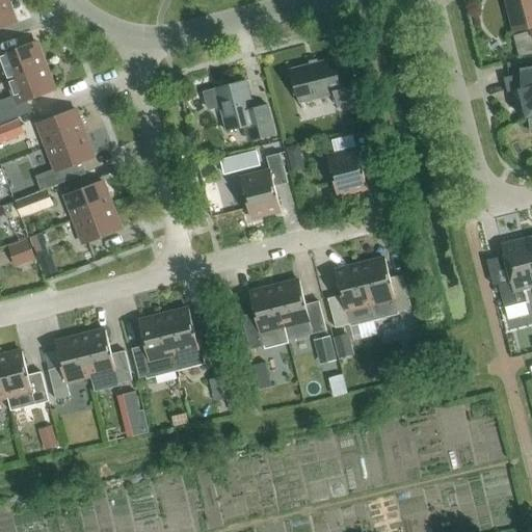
[(0,28),(17,23),(7,0),(3,0),(0,1),(0,28)]
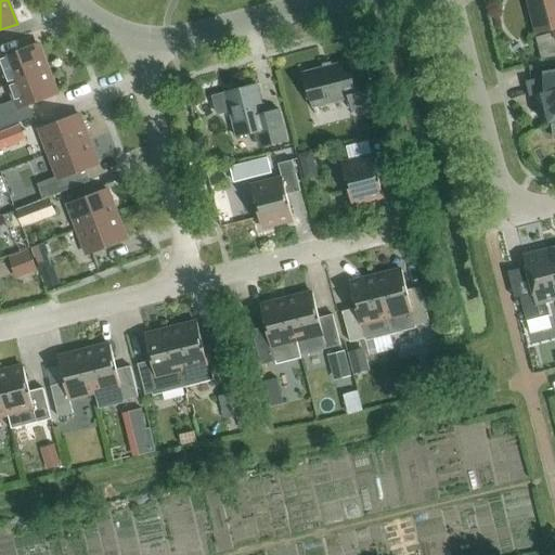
[(554,0),(528,0),(537,34),(554,29),(554,34),(554,0)]
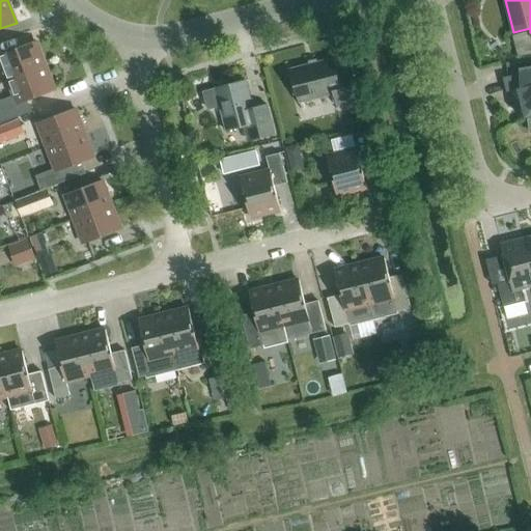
[(0,60),(7,81),(46,66),(37,43),(0,56),(0,60)]
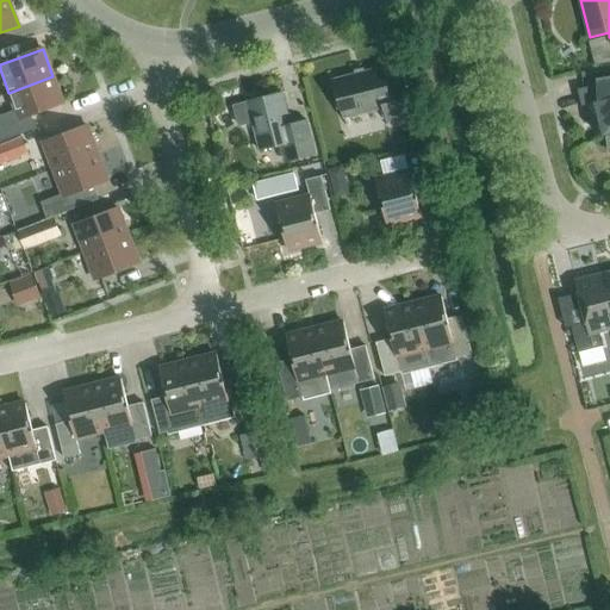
[(387,122),(412,116),(404,83),(387,87),(383,68),(334,80),(343,118),(384,109),(387,122)]
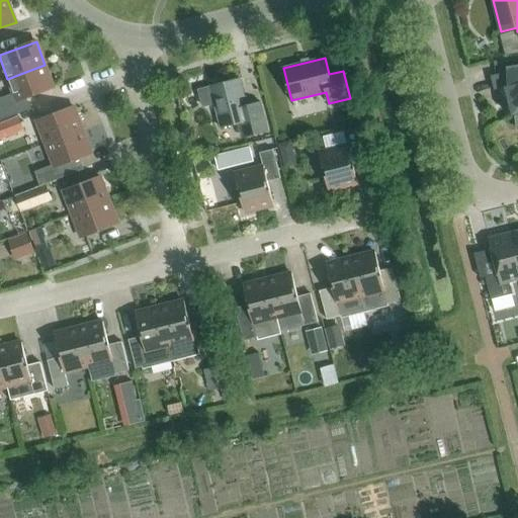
[(26,98),(54,88),(45,65),(7,79),(13,94),(0,98),(0,120),(30,109),(26,98)]
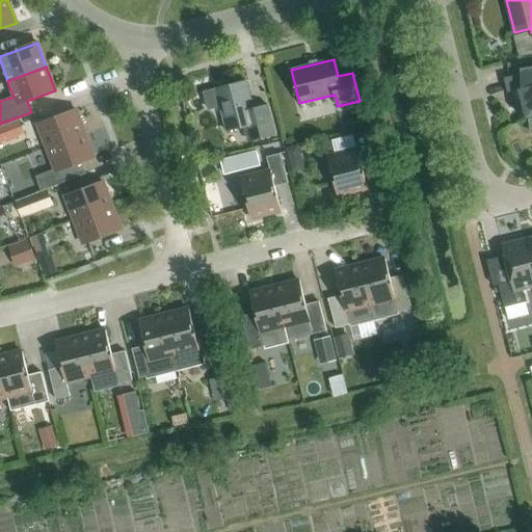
[(520,74),(503,78),(506,94),(517,90),(525,120),(528,120),(530,134),(531,133),(531,69),(520,72),(520,74)]
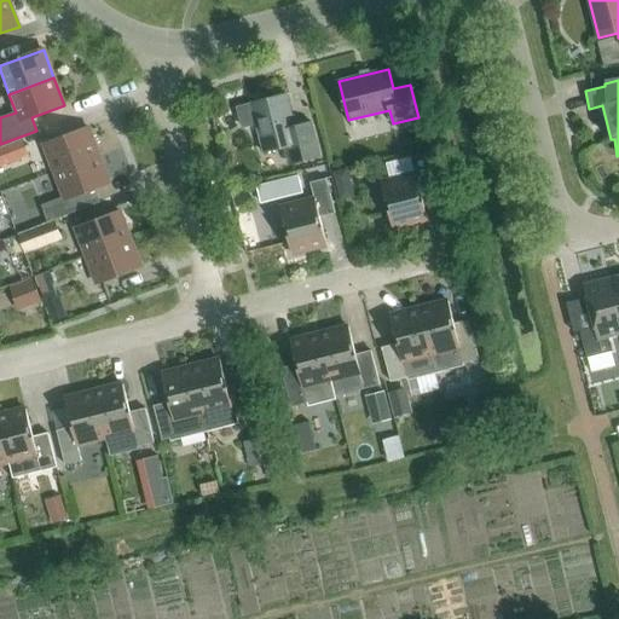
[(287,94),(252,104),(237,108),(242,126),(256,122),(264,152),(282,148),(285,160),(301,156),(302,161),(320,157),(311,122),(295,127),(287,94)]
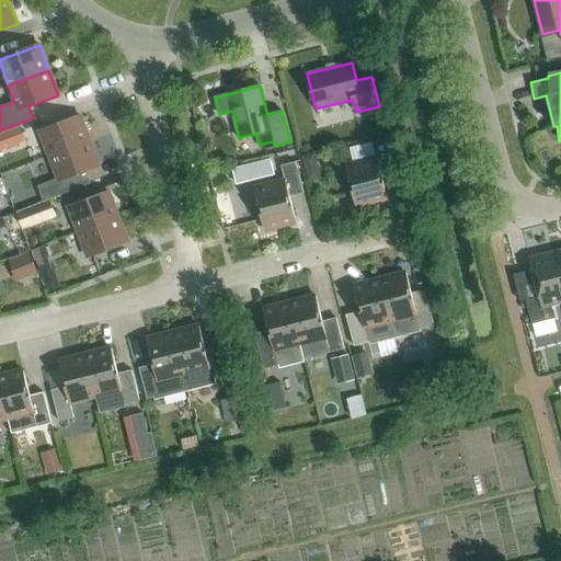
[(80,116),(39,132),(49,157),(90,141),(80,116)]
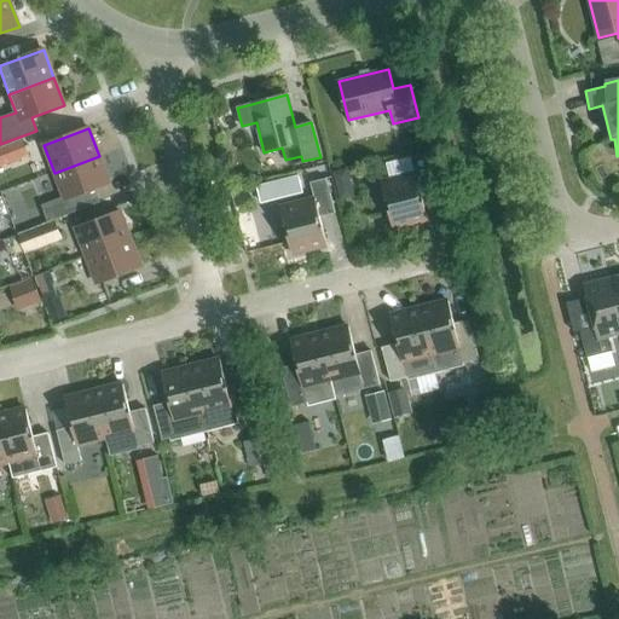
[(0,146),(0,167),(29,156),(22,139),(0,146)]
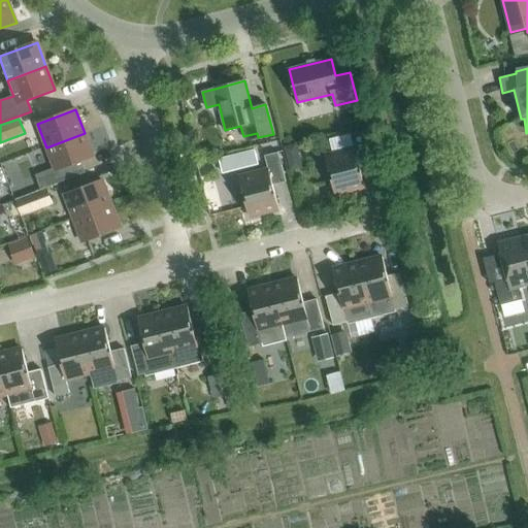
[(325,156),(335,195),(365,188),(359,164),(371,160),(364,131),(351,134),(354,149),(325,156)]
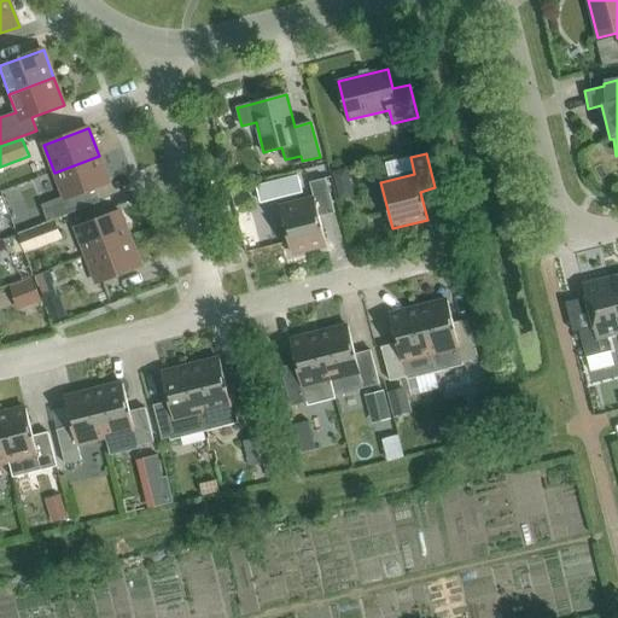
[(76,196),(110,184),(99,156),(54,173),(64,198),(44,207),(50,221),(82,209),(76,196)]
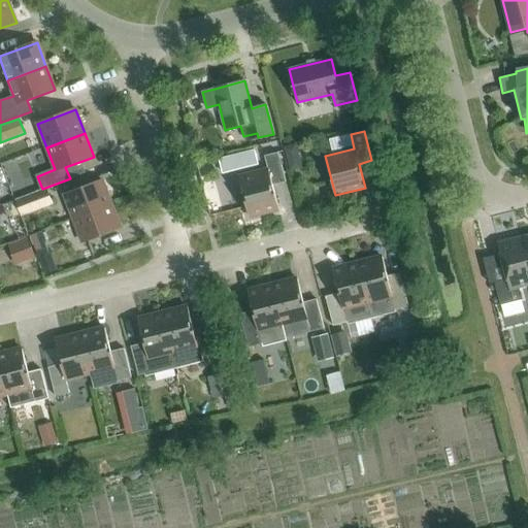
[(268,170),(239,177),(250,217),(278,209),(272,186),(286,182),(278,153),(265,156),(268,170)]
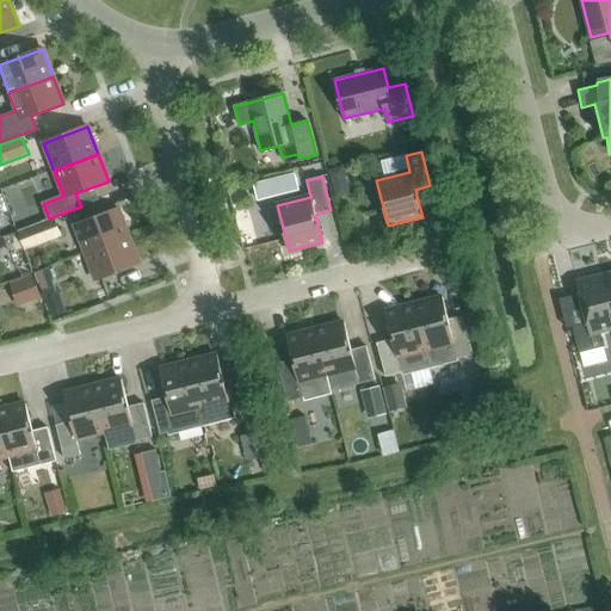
[(129,236),(118,209),(74,226),(85,253),(129,236)]
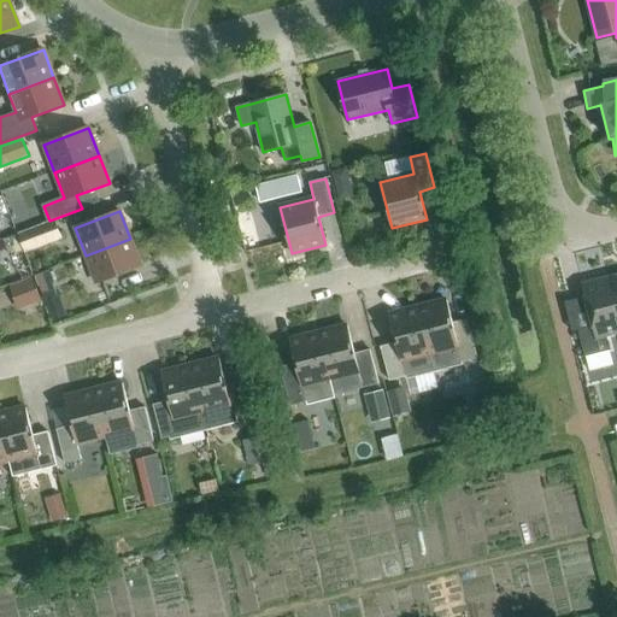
[(17,234),(24,253),(62,239),(54,219),(17,234)]
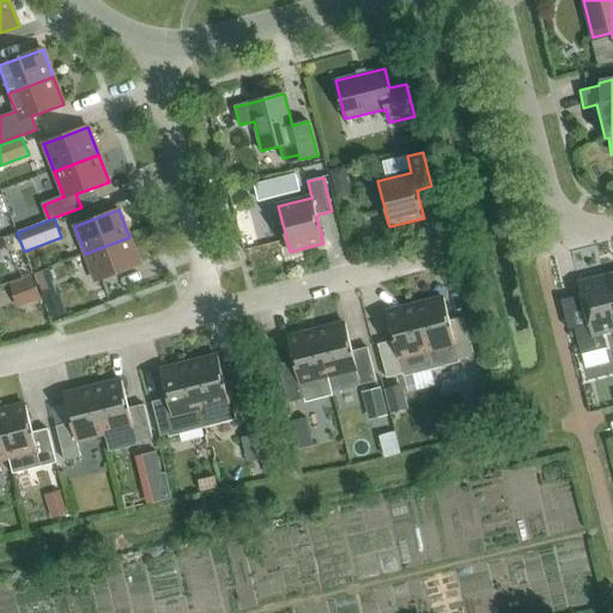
[(96,281),(140,265),(129,237),(85,254),(96,281)]
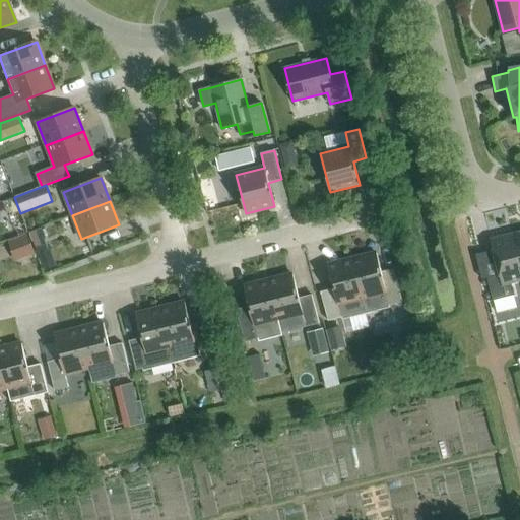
[(27,234),(7,242),(15,262),(36,254),(27,234)]
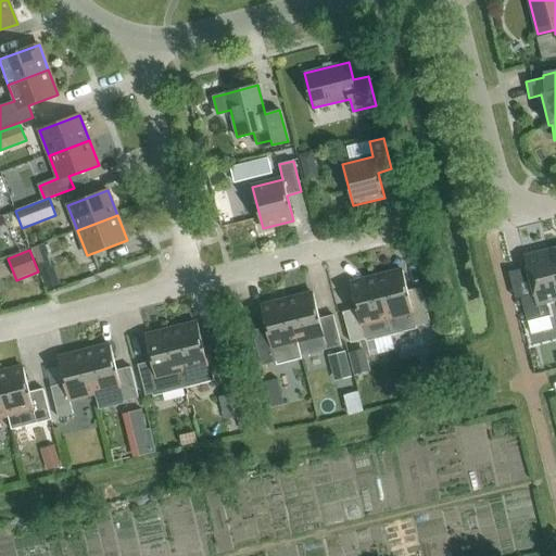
[(546,303),(555,300),(555,282),(547,250),(525,256),(533,293),(520,297),(527,321),(550,316),(546,303)]
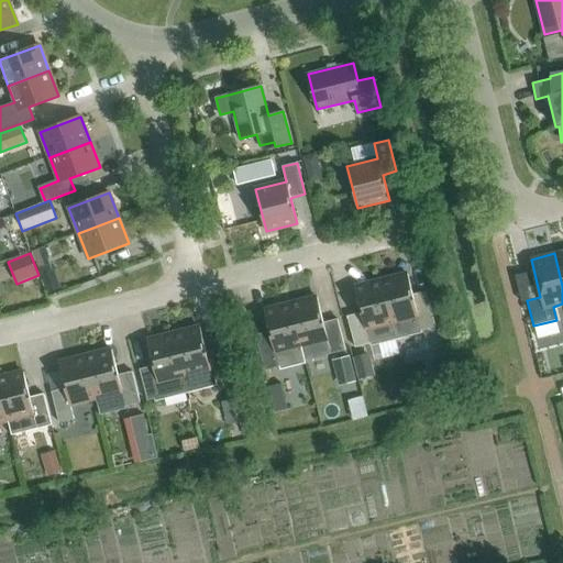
[(421,331),(435,327),(428,296),(414,299),(408,274),(382,280),(396,338),(421,331)]
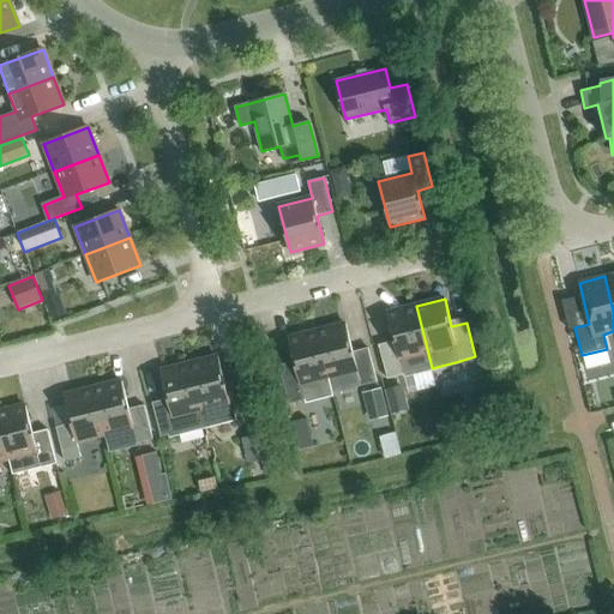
[(416,306),(387,314),(393,342),(379,345),(387,379),(403,375),(432,368),(416,306)]
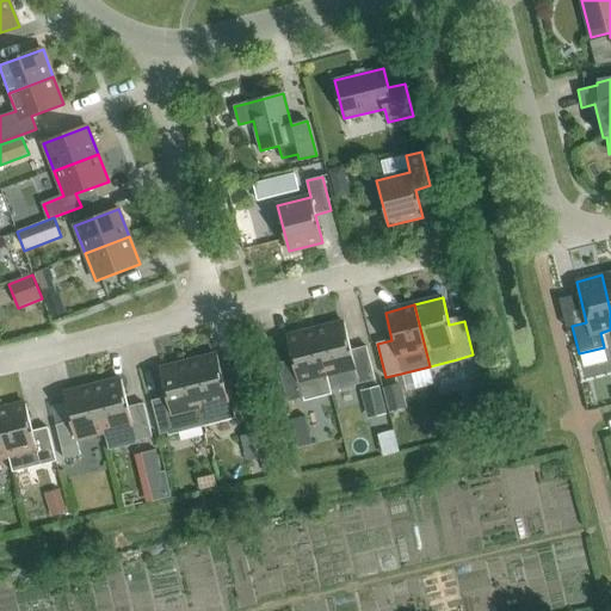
[(344,322),(315,329),(327,375),(355,368),(359,384),(375,381),(366,346),(351,350),(344,322)]
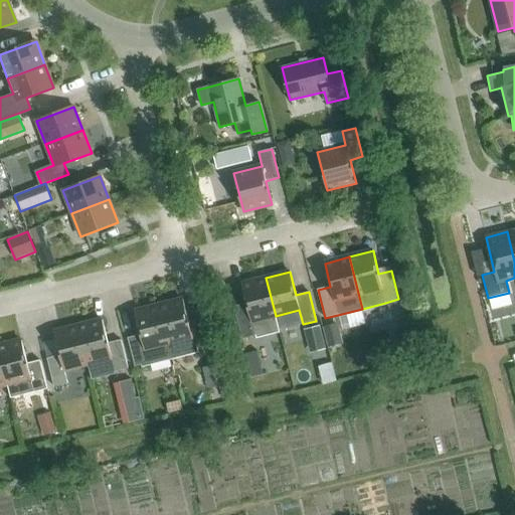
[(241,339),(255,336),(255,338),(279,332),(275,316),(276,316),(266,278),(241,285),(247,308),(234,311),(241,339)]
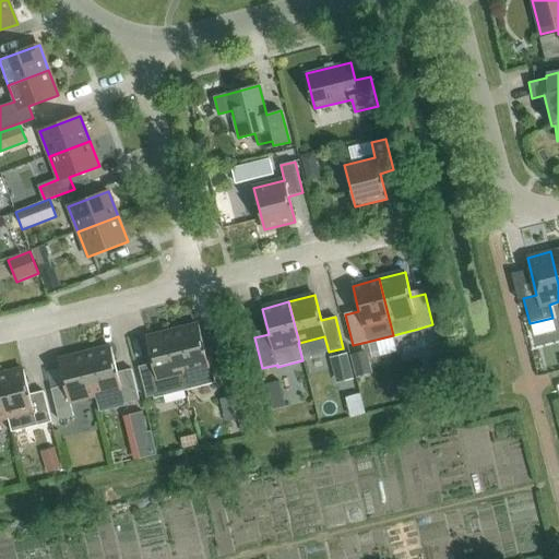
[(215,382),(214,376),(225,372),(218,346),(205,351),(199,325),(173,332),(187,390),(215,382)]
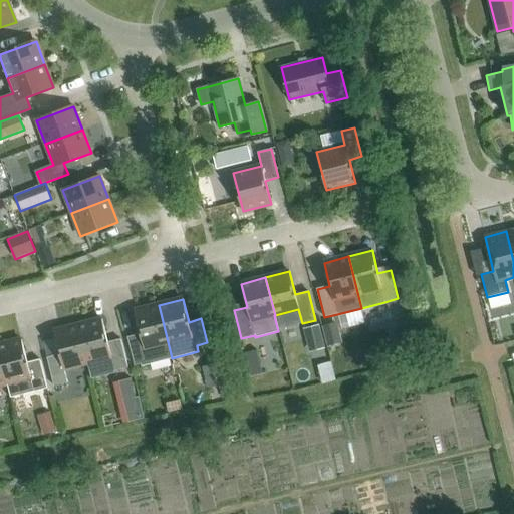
[(135,365),(142,364),(142,366),(172,358),(159,305),(135,311),(141,334),(127,337),(135,365)]
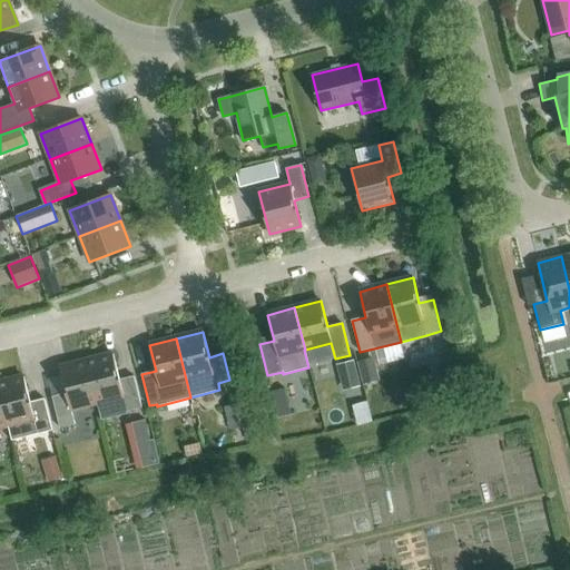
[(101,419),(141,408),(134,376),(119,380),(114,354),(87,361),(97,403),(101,419)]
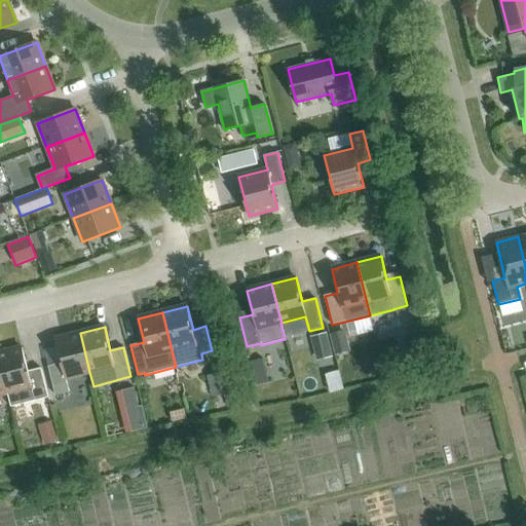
[(330,334),(335,355),(350,351),(345,331),(330,334)]
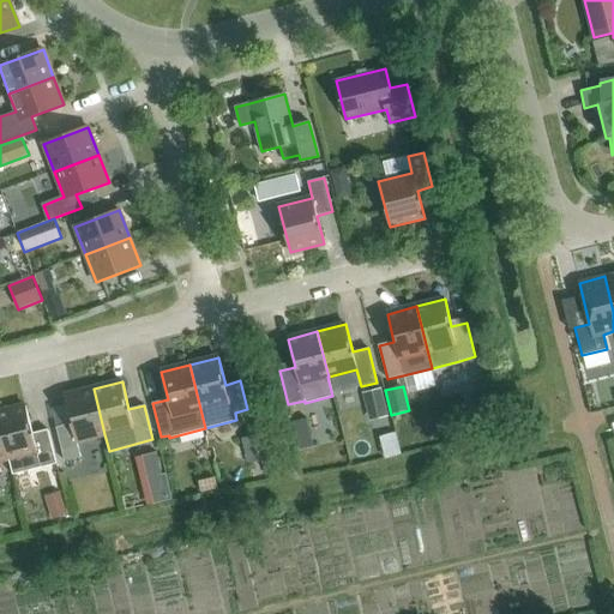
[(77,441),(104,434),(94,389),(65,396),(71,423),(56,427),(65,462),(80,457),(77,441)]
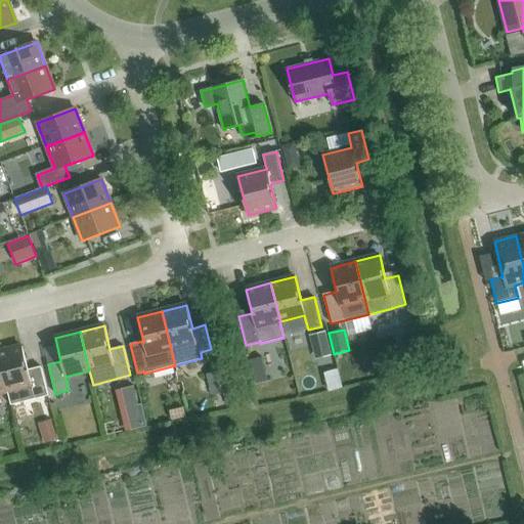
[(331,355),(324,332),(309,336),(315,359),(331,355)]
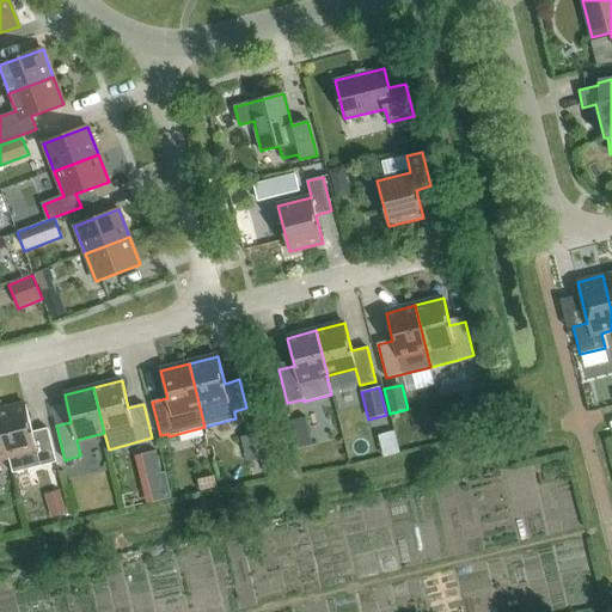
[(0,410),(0,424),(8,457),(36,450),(41,466),(56,463),(48,428),(32,433),(25,404),(0,410)]
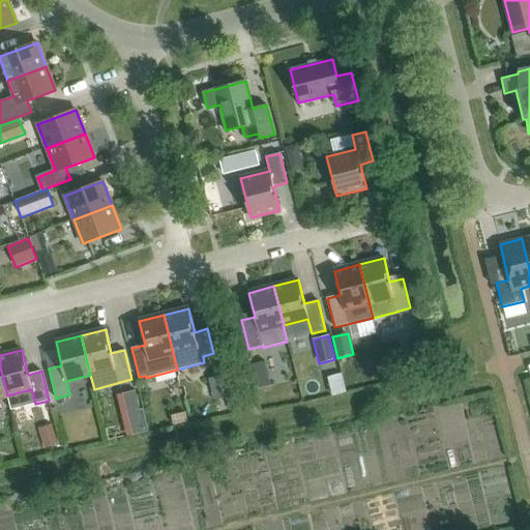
[(229,396),(224,375),(208,379),(214,401),(229,396)]
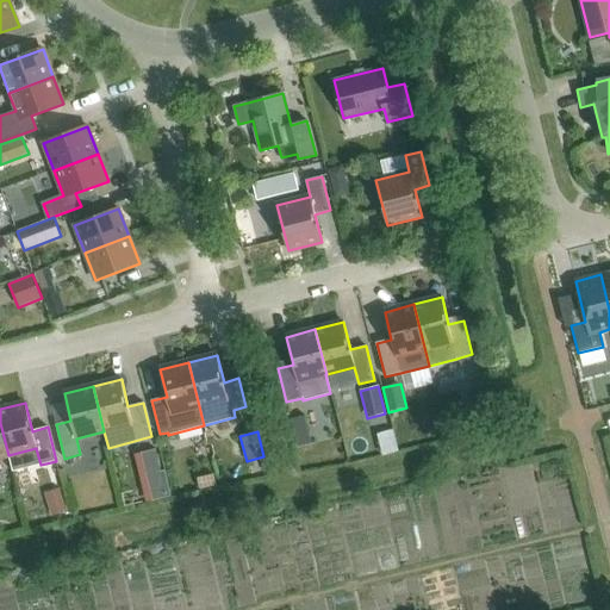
[(154,452),(137,455),(148,499),(170,495),(165,471),(159,473),(154,452)]
